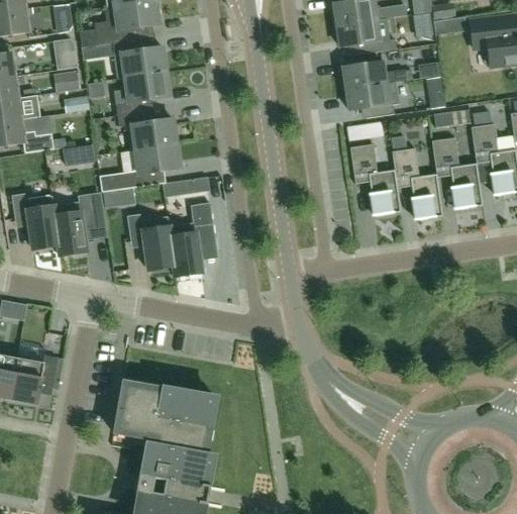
[(0,0),(0,12),(26,9),(24,0),(0,0)]
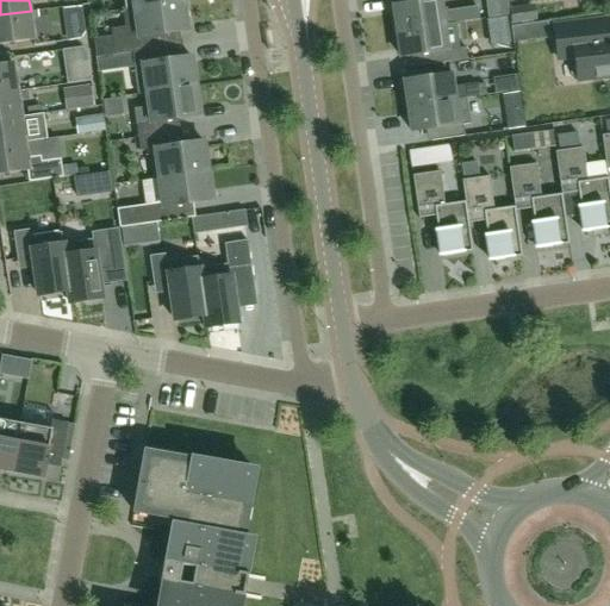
[(132,50),(162,47),(160,33),(187,29),(184,0),(175,0),(124,7),(126,25),(112,27),(116,52),(132,50)]
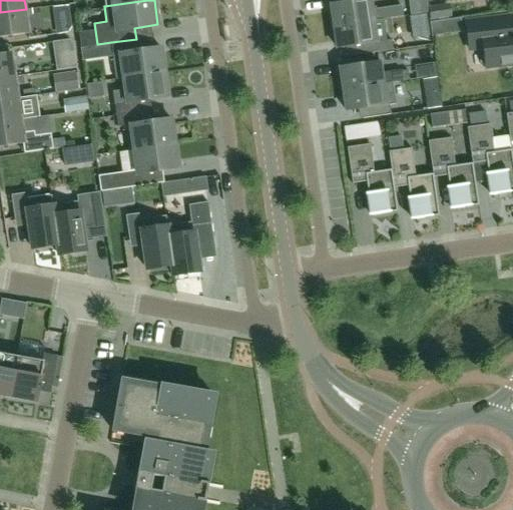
[(401,3),(371,8),(370,0),(351,0),(331,3),(334,24),(372,20),(372,19),(384,17),(403,14),(401,3)]
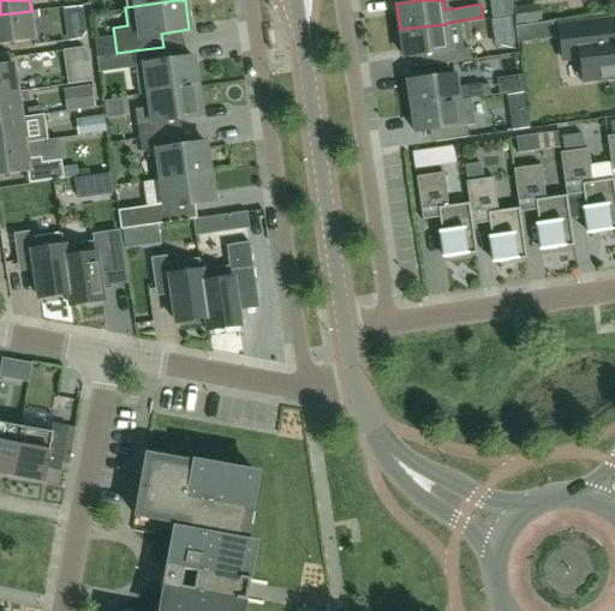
[(0,42),(35,37),(31,11),(0,15),(0,42)]
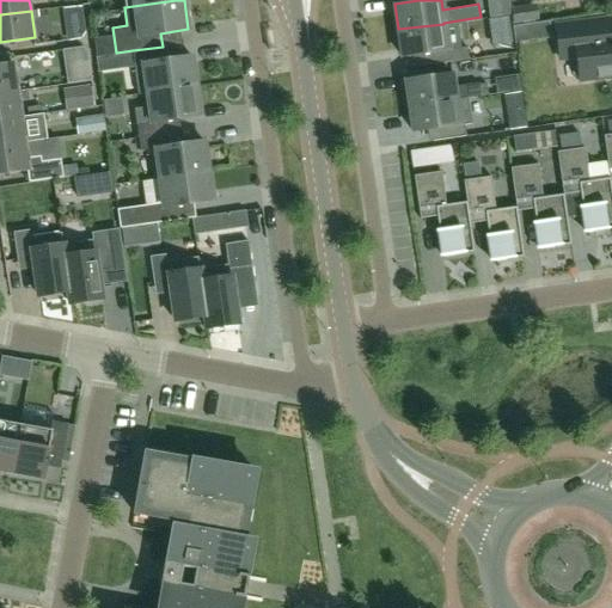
[(611,17),(556,24),(560,57),(576,55),(579,79),(611,74),(611,17)]
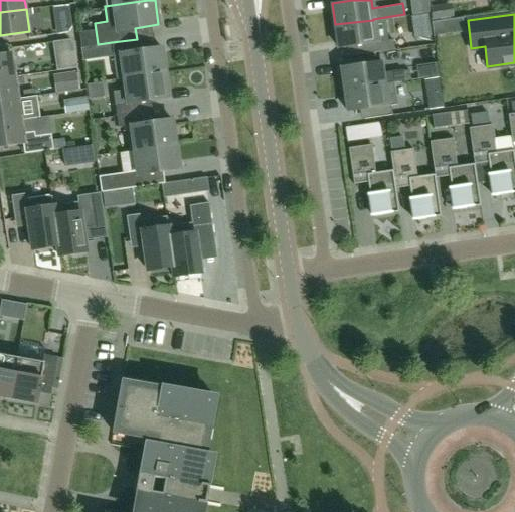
[(373,20),(335,24),(337,46),(347,45),(376,41),(377,50),(393,48),(392,38),(391,35),(387,36),(385,17),(373,19),(373,20)]
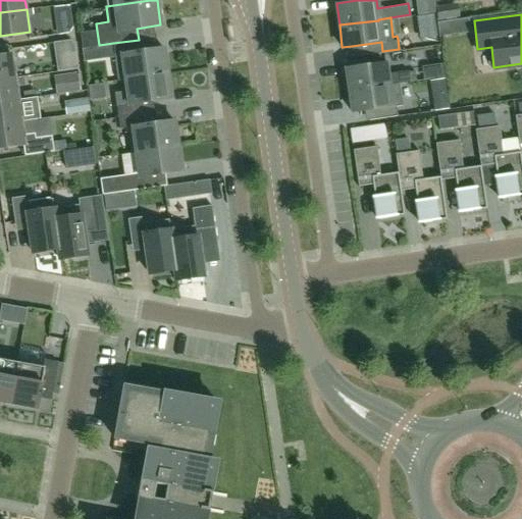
[(449,20),(437,21),(439,36),(451,35),(449,20)]
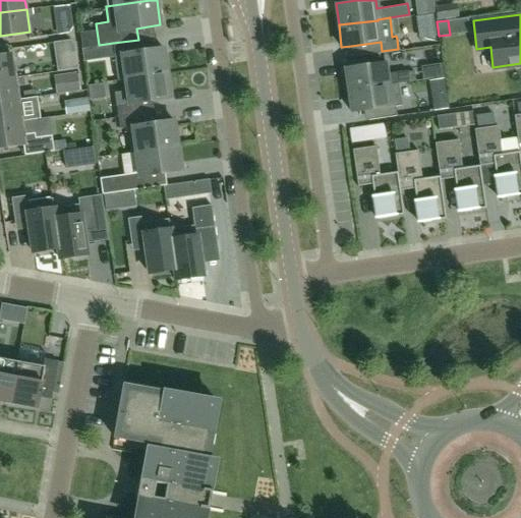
[(70,38),(53,41),(54,50),(75,47),(74,42),(70,38)]
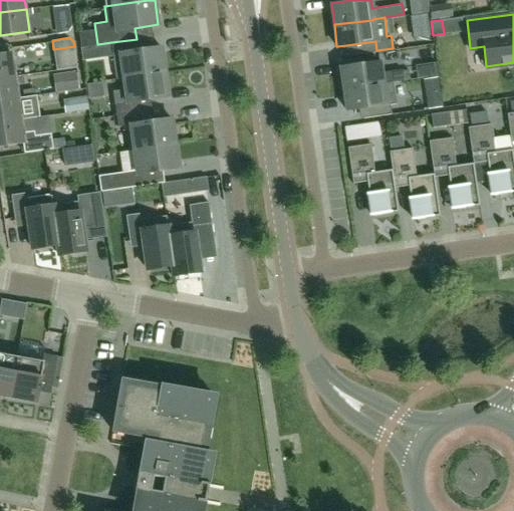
[(137,39),(111,42),(116,77),(119,77),(165,71),(162,46),(144,49),(138,50),(137,39)]
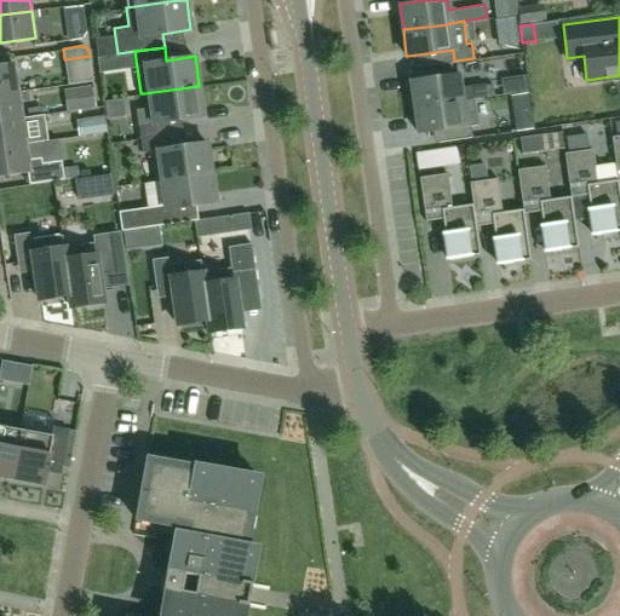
[(0,92),(17,90),(12,63),(0,64),(0,92)]
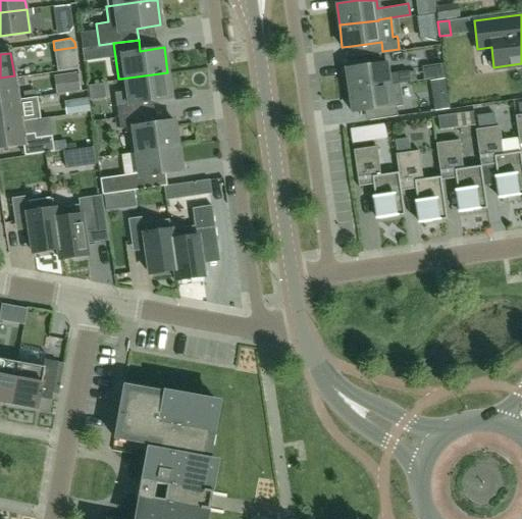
[(349,87),(349,89),(388,84),(387,84),(410,81),(408,69),(386,72),(385,61),(366,64),(365,59),(345,61),(346,66),(341,67),(344,88),(349,87)]
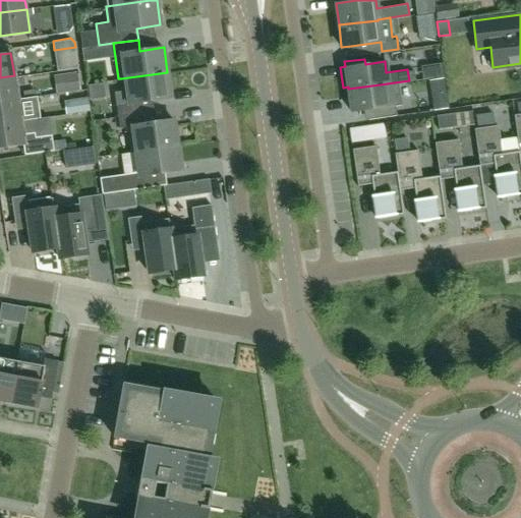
[(122,90),(115,91),(119,116),(149,112),(147,101),(171,97),(167,72),(121,78),(122,90)]
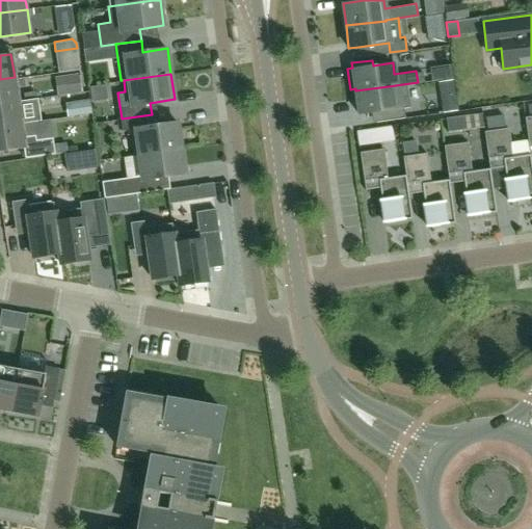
[(15,77),(0,79),(0,103),(18,101),(15,77)]
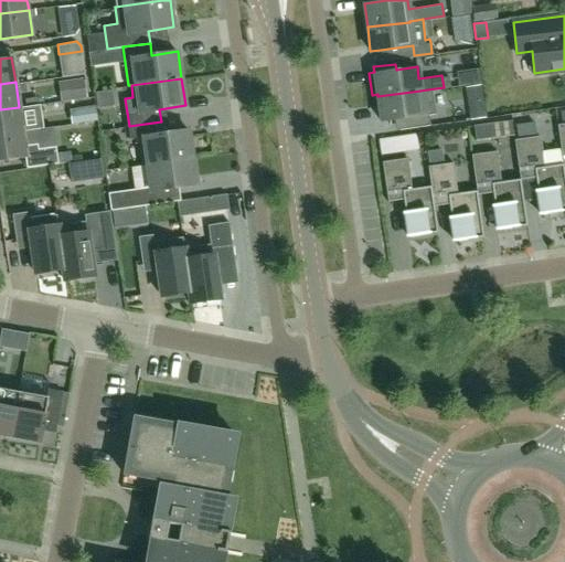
[(480,84),(465,86),(467,98),(469,118),(486,116),(480,84)]
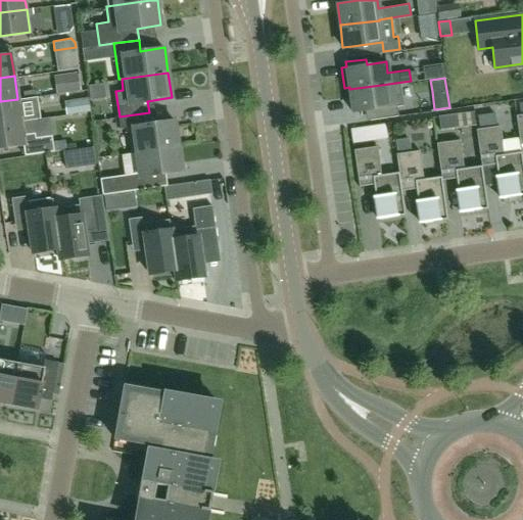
[(389,84),(349,89),(351,111),(369,109),(370,119),(397,114),(396,105),(402,104),(399,83),(389,84)]
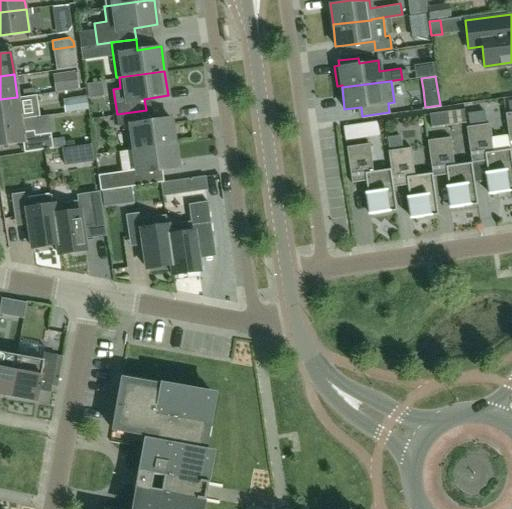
[(65,110),(88,107),(86,94),(63,97),(65,110)]
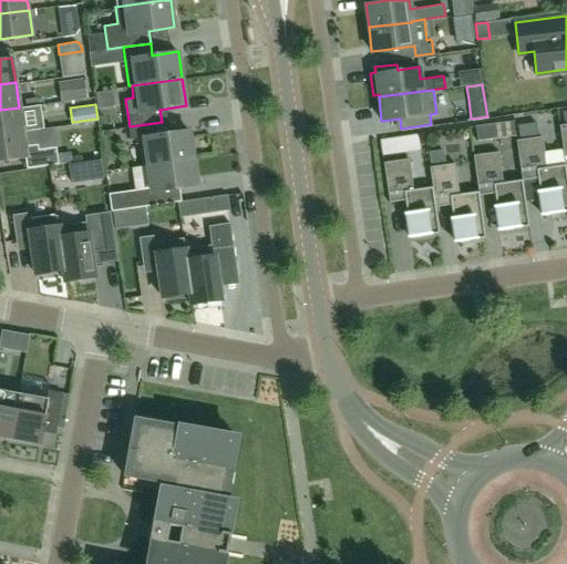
[(19,108),(0,110),(0,134),(22,132),(19,108)]
